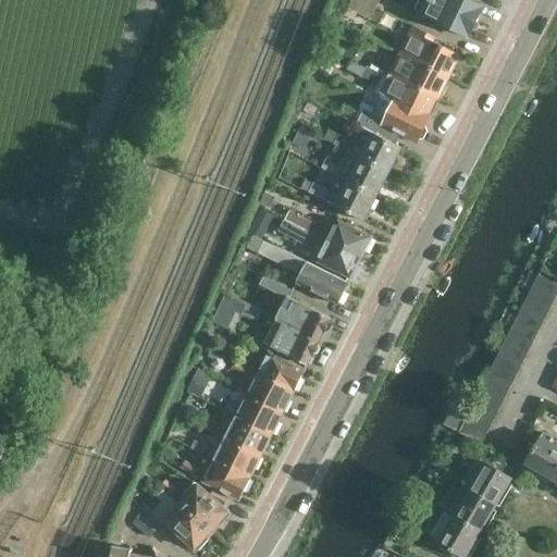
[(350,0),(346,9),(368,21),(379,0),(350,0)]
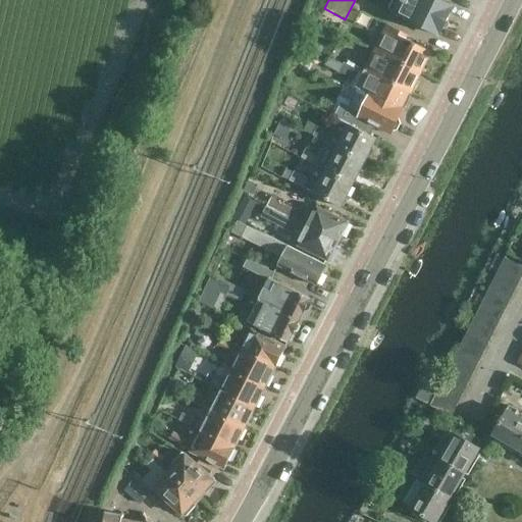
[(392,0),(387,10),(439,34),(453,6),(440,0),(392,0)]
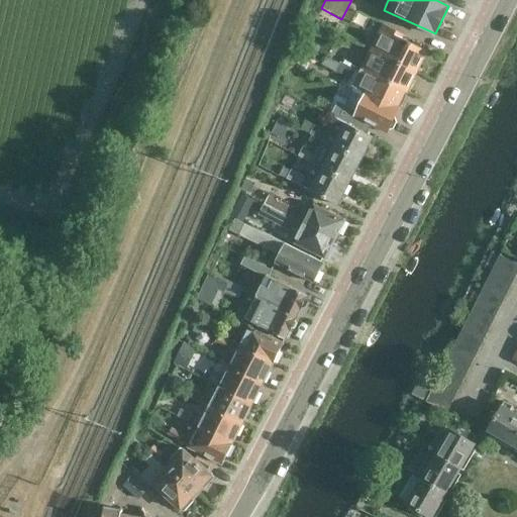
[(384,24),(371,50),(416,74),(427,50),(404,37),(404,35),(384,24)]
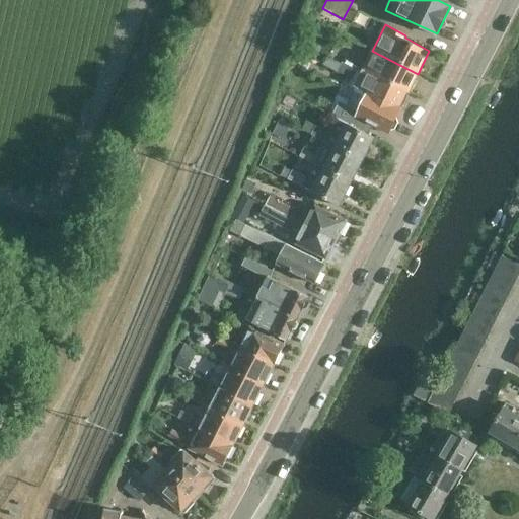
[(363,70),(409,93),(413,84),(418,74),(372,51),(367,62),(363,70)]
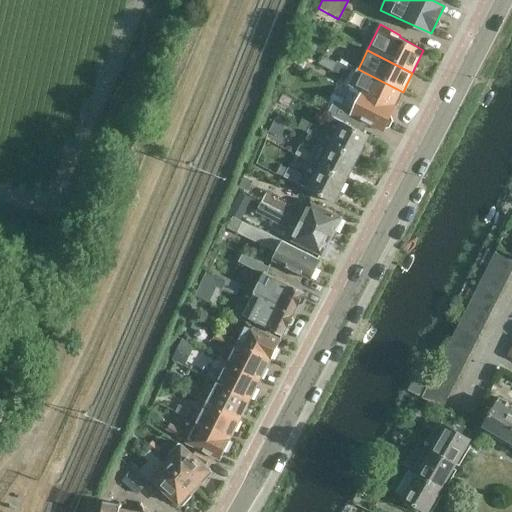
[(348,68),(337,62),(333,71),(344,77),(348,68)]
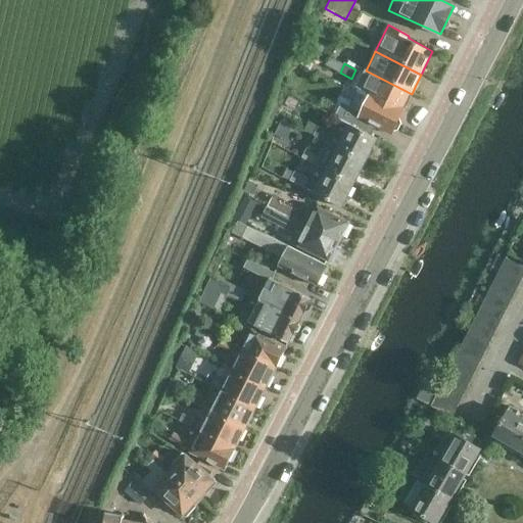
[(401,117),(406,108),(405,108),(412,94),(366,70),(358,87),(370,94),(368,100),(362,112),(342,103),(335,116),(339,119),(349,124),(349,125),(372,135),(376,126),(394,135),(401,117)]
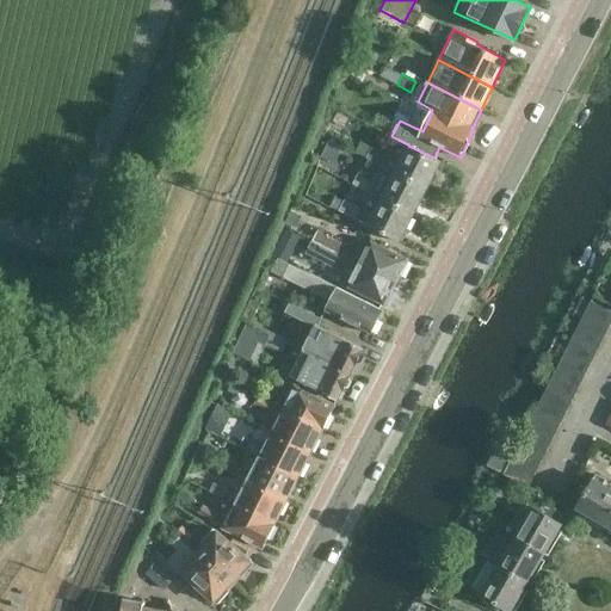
[(388,156),(382,167),(394,173),(429,191),(443,161),(434,158),(408,146),(408,144),(396,139),(388,156)]
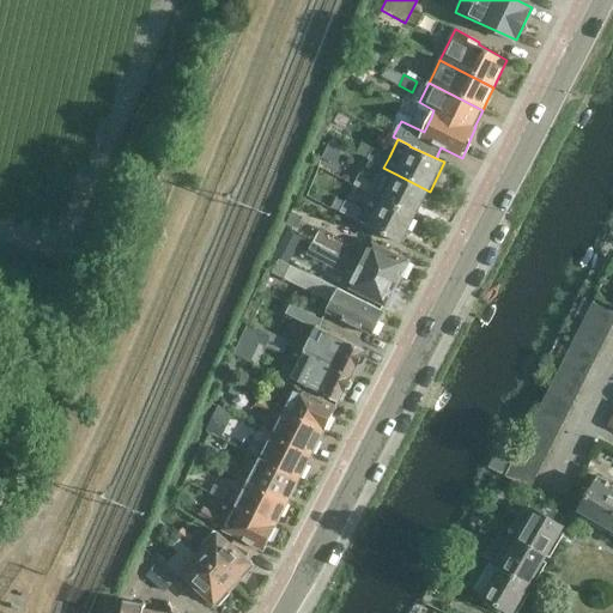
[(366,159),(383,168),(389,157),(372,149),(366,159)]
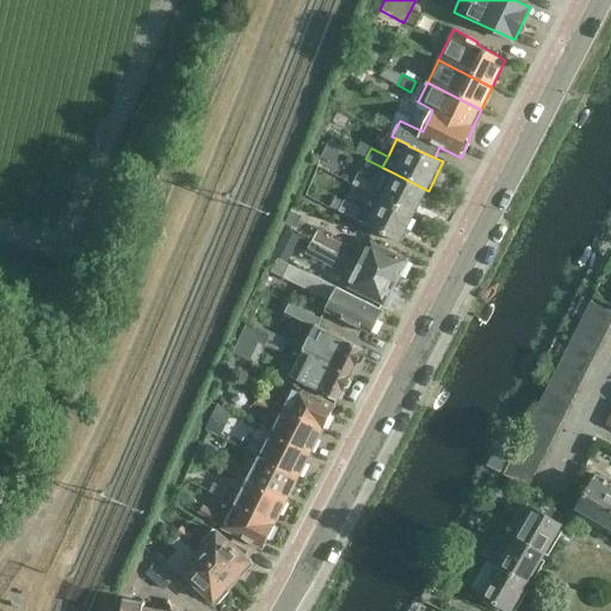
[(394,173),(381,199),(414,216),(429,191),(394,173)]
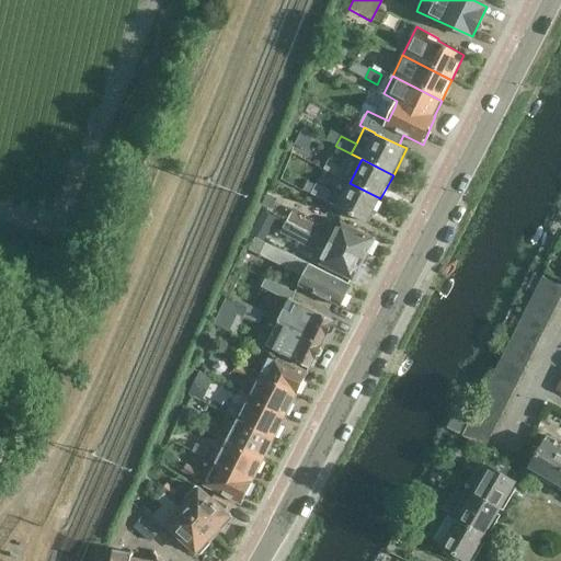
[(329,160),(323,170),(339,178),(343,168),(329,160)]
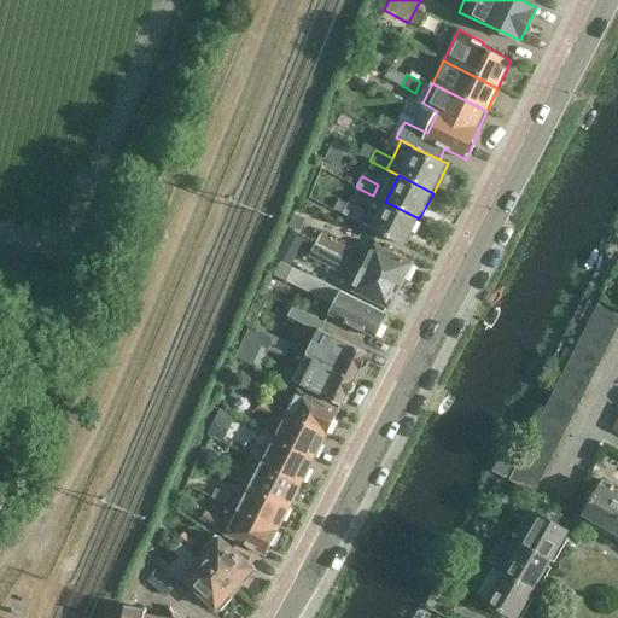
[(406,245),(419,219),(385,202),(372,228),(406,245)]
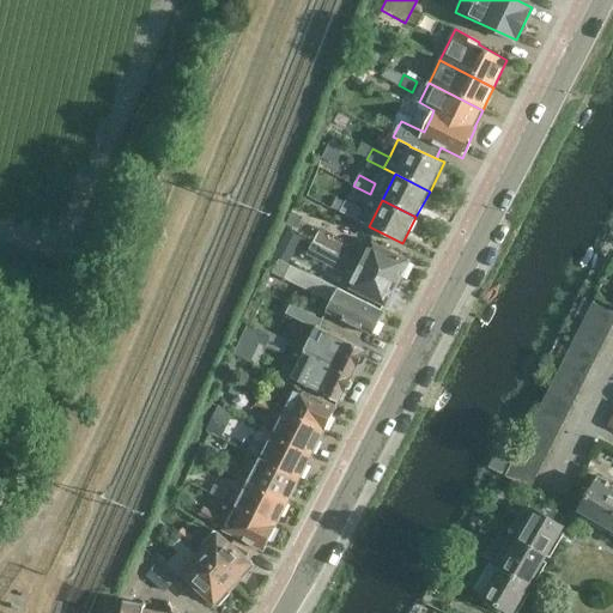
[(345,201),(339,212),(356,220),(362,210),(345,201)]
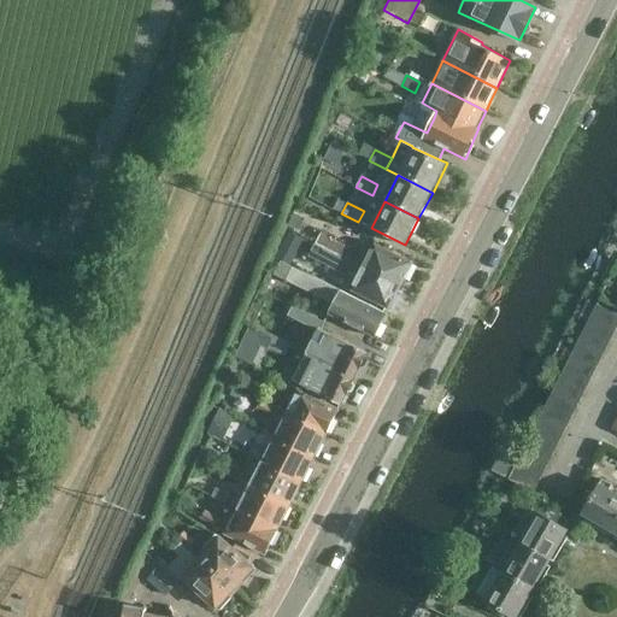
[(316,244),(399,287),(410,263),(374,245),(368,257),(321,233),(316,244)]
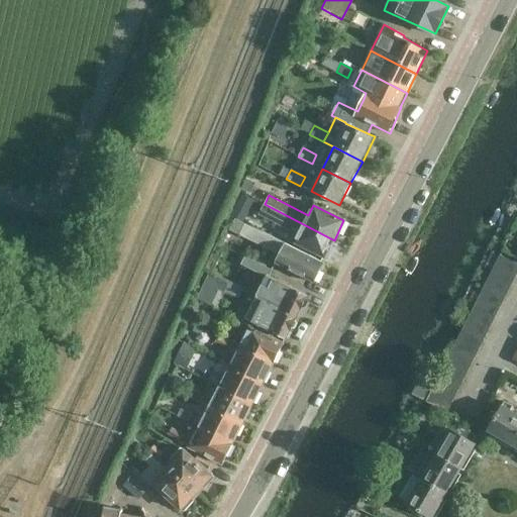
[(265,204),(259,216),(298,235),(294,243),(324,260),(334,240),(265,204)]
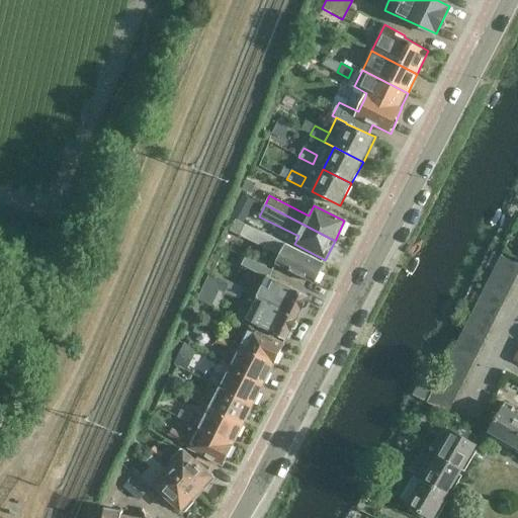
[(276,264),(316,283),(325,263),(285,244),(237,221),(232,231),(280,254),(276,264)]
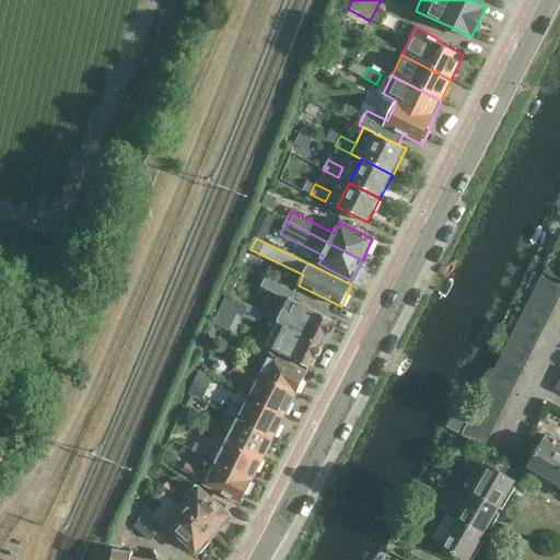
[(558,300),(559,295),(559,286),(541,277),(536,289),(558,300)]
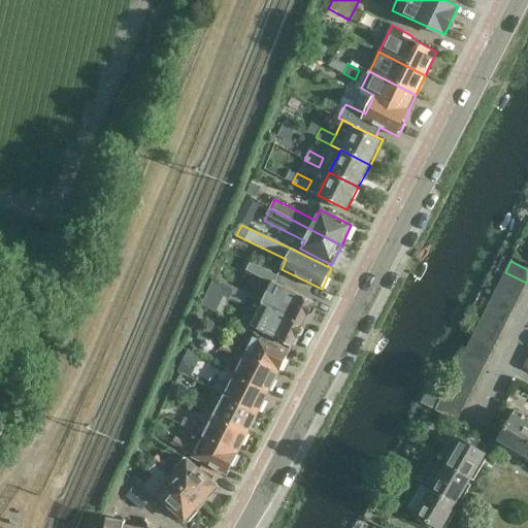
[(262,303),(303,326),(316,302),(275,283),(278,275),(251,262),(246,271),(271,284),(262,303)]
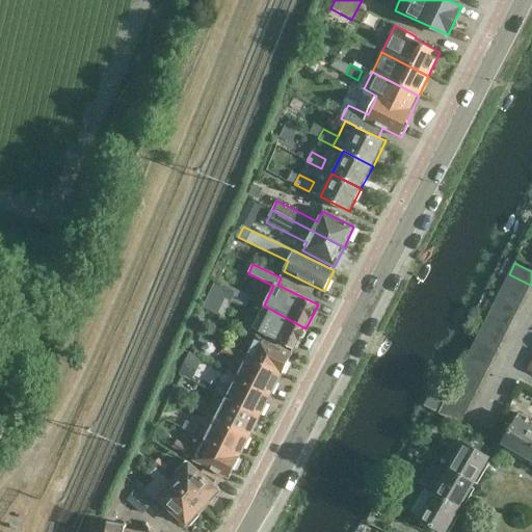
[(525,295),(530,285),(509,274),(504,285),(525,295)]
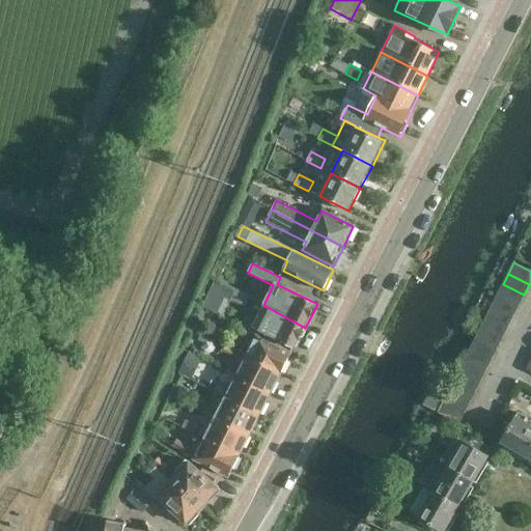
[(519,305),(524,295),(503,284),(498,295),(519,305)]
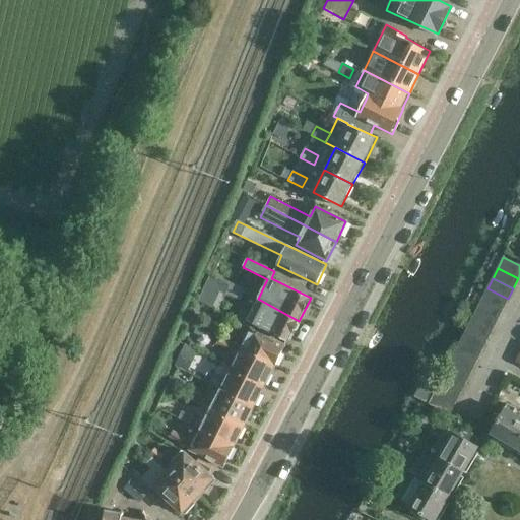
[(225,295),(239,300),(242,290),(230,286),(225,295)]
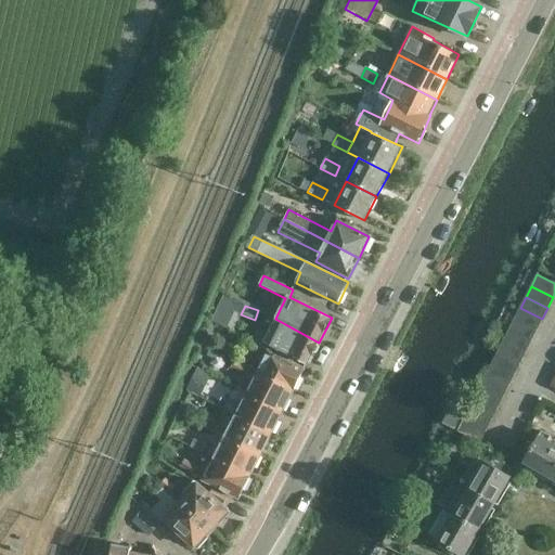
[(537,331),(542,319),(520,308),(514,319),(537,331)]
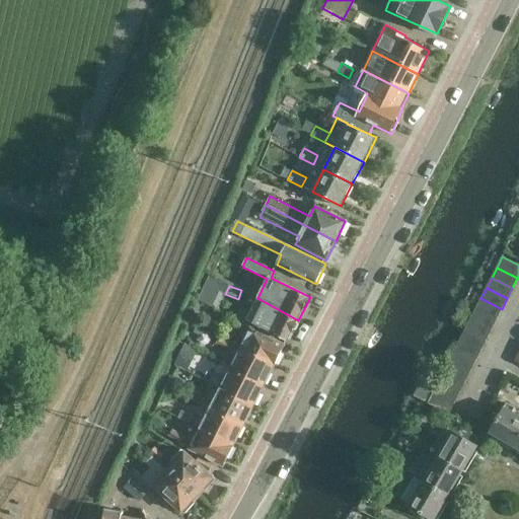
[(298,320),(257,298),(248,319),(254,322),(288,340),(298,320)]
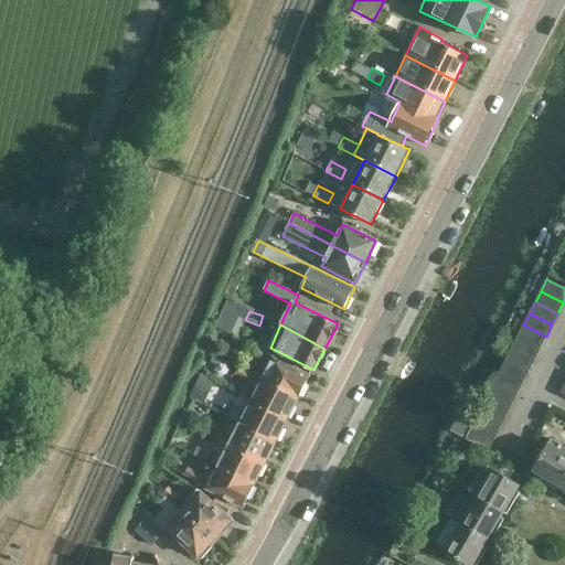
[(540,348),(546,337),(523,324),(518,337),(540,348)]
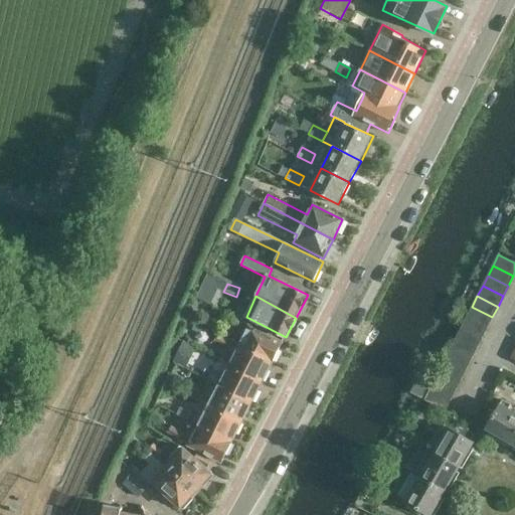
[(487,327),(492,317),(472,307),(467,317),(487,327)]
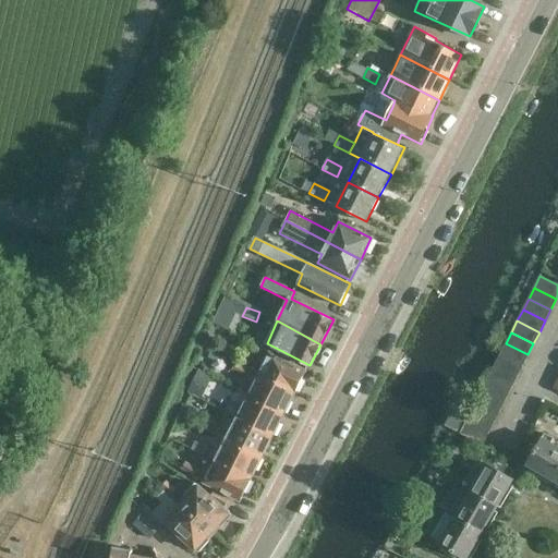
[(243,347),(254,353),(257,347),(245,341),(243,347)]
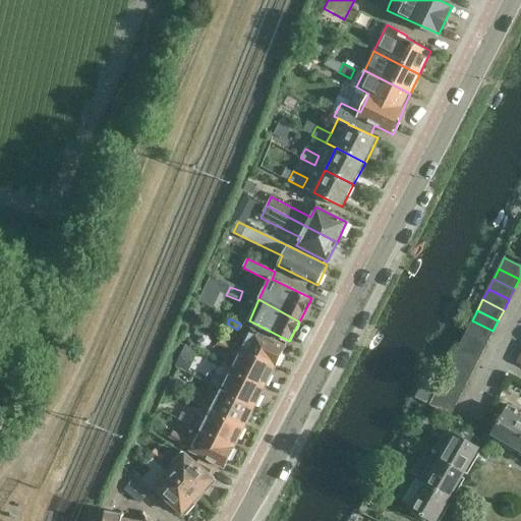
[(487,341),(493,331),(472,321),(467,331),(487,341)]
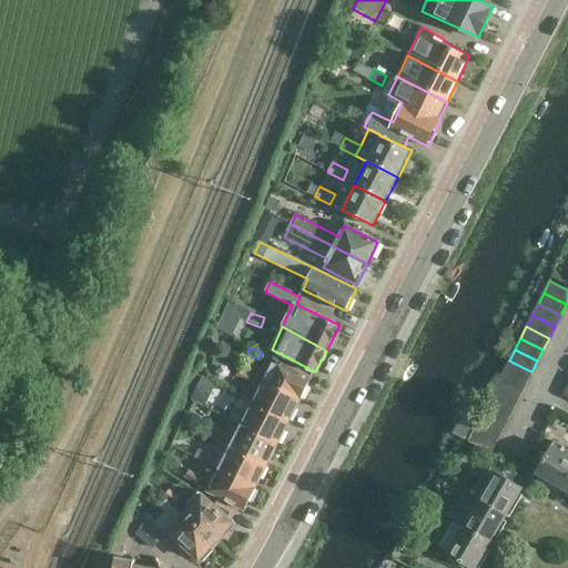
[(264,381),(301,399),(301,398),(303,399),(313,378),(275,358),(264,381)]
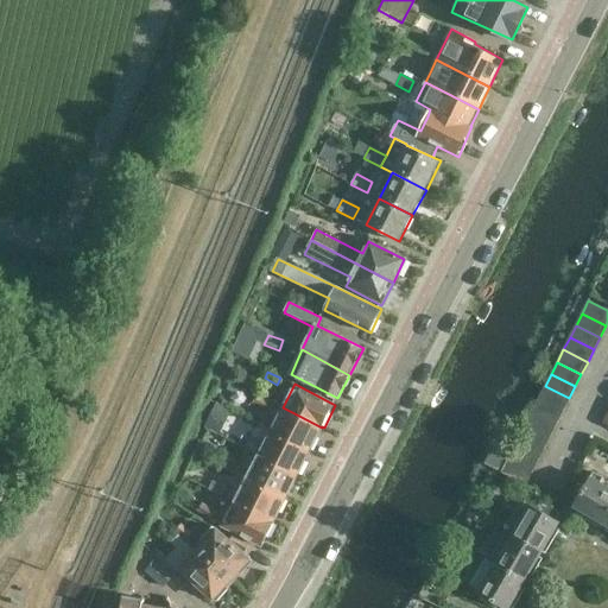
[(569,398),(545,386),(538,398),(563,411),(569,398)]
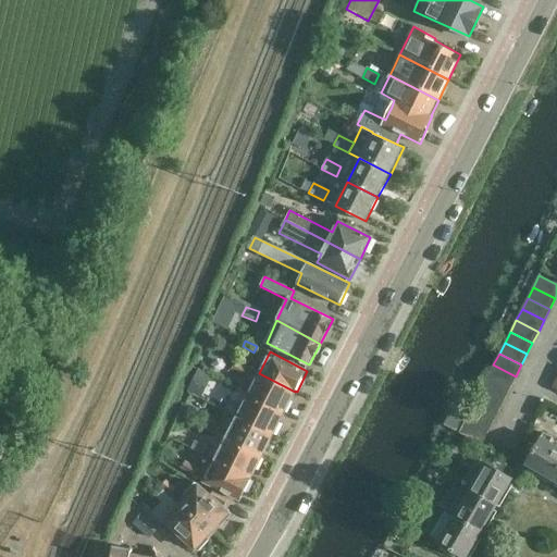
[(230,369),(242,375),(244,369),(233,363),(230,369)]
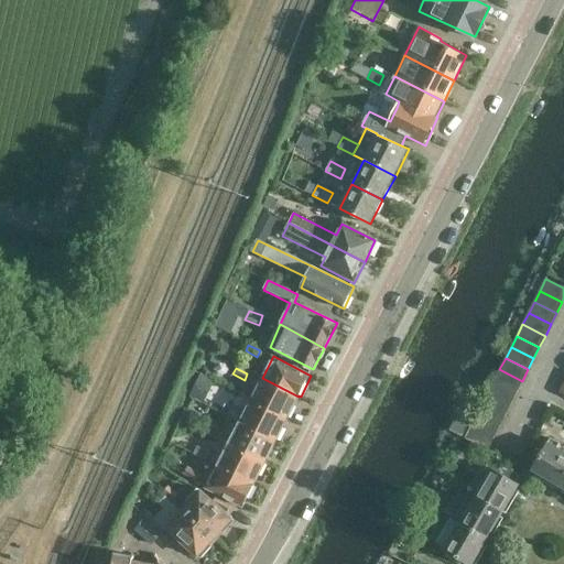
[(516,392),(522,381),(499,369),(494,381),(516,392)]
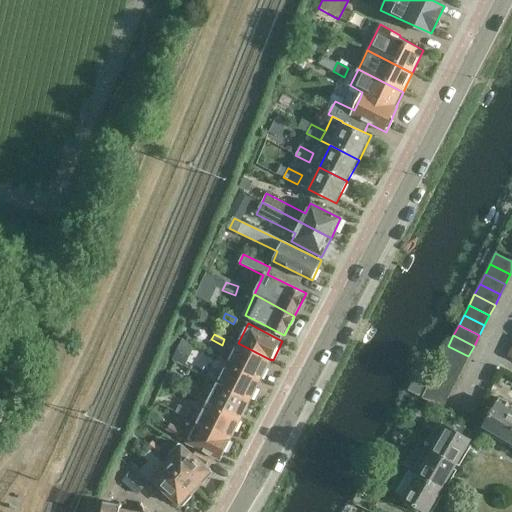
[(172,359),(184,366),(194,346),(182,340),(172,359)]
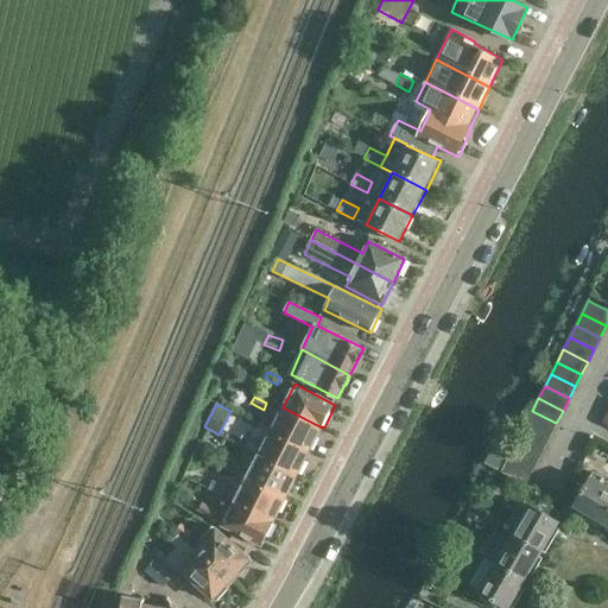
[(283,407),(270,431),(309,451),(322,428),(283,407)]
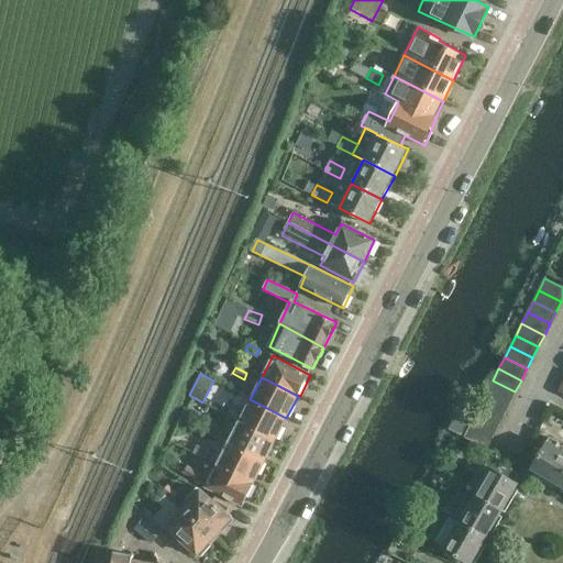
[(515,392),(493,381),(487,392),(509,403),(515,392)]
